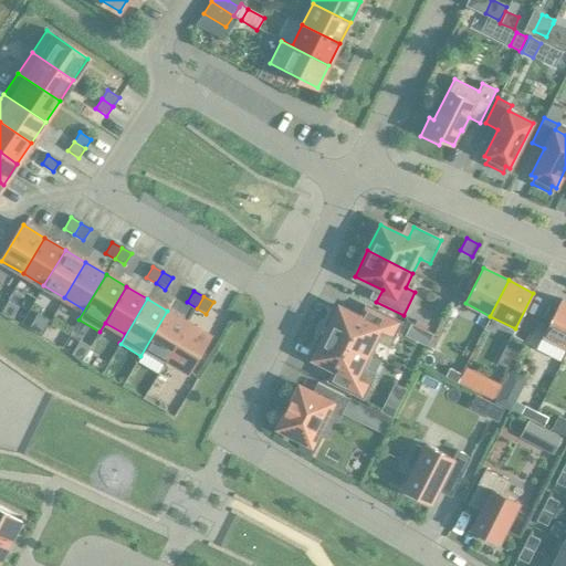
[(565,347),(565,303),(561,300),(543,336),(565,347)]
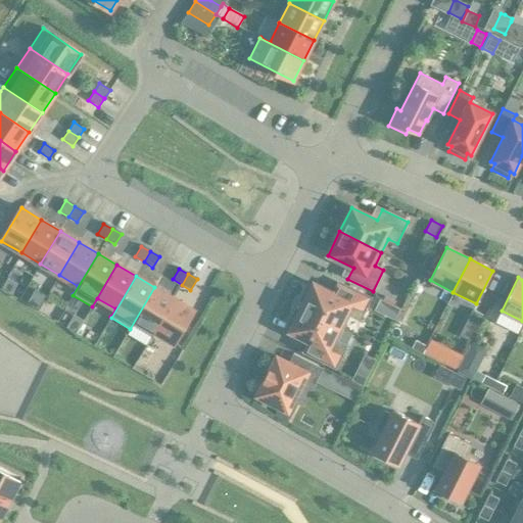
[(301,307),(343,329),(349,316),(359,320),(369,298),(344,286),(338,296),(313,284),(311,288),(307,286),(299,301),(303,303),(301,307)]
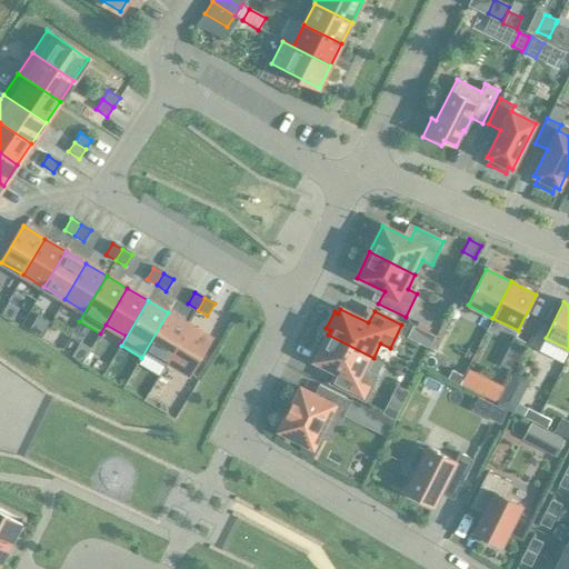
[(189,325),(168,312),(141,358),(142,358),(147,349),(168,361),(189,325)]
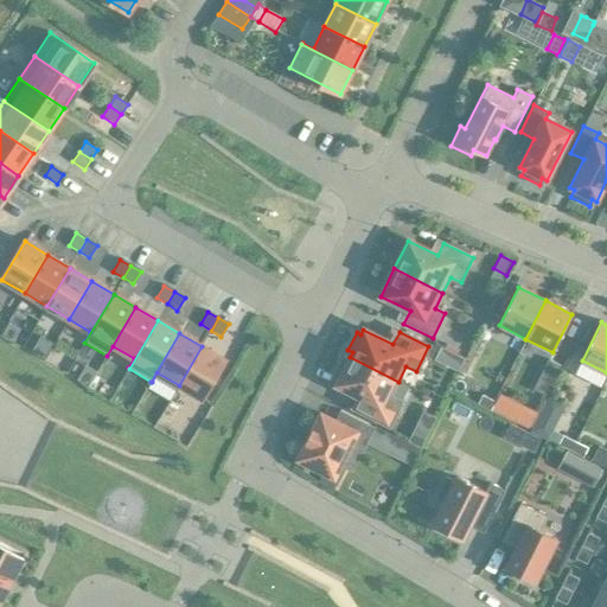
[(224,360),(202,346),(179,385),(202,398),(224,360)]
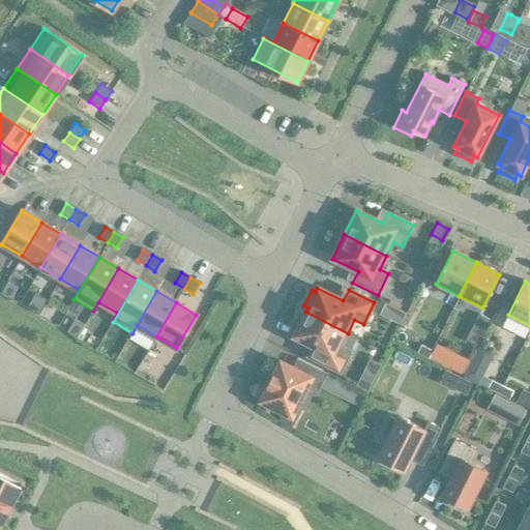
[(305,312),(303,316),(299,314),(291,330),(295,332),(293,336),(319,349),(313,360),(339,373),(350,351),(341,347),(348,333),(305,312)]
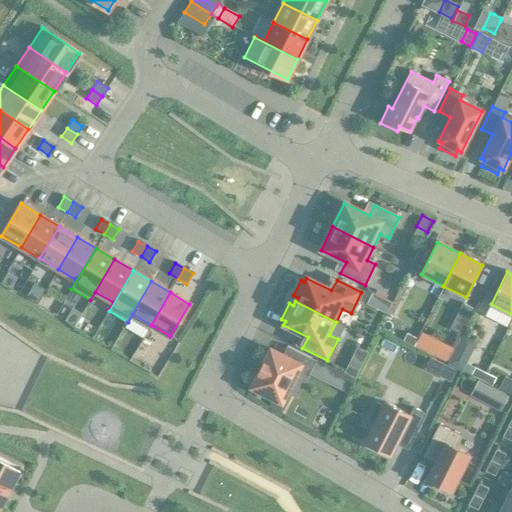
[(461,332),(474,306),(463,301),(450,326),(461,332)]
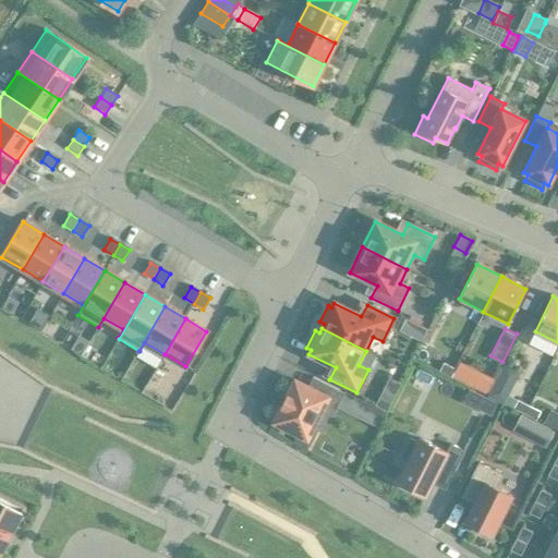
[(450,376),(455,367),(443,361),(438,370),(450,376)]
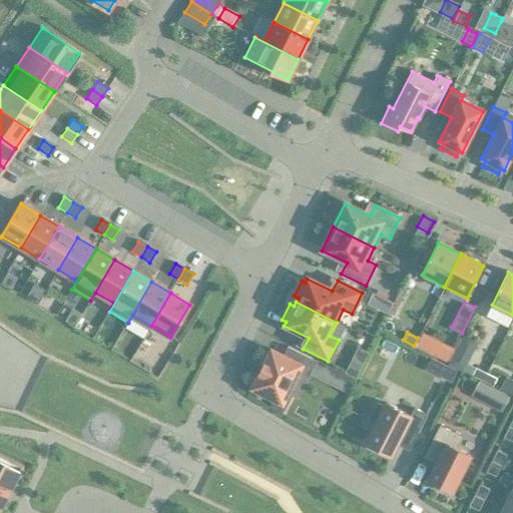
[(429,343),(418,338),(414,346),(425,352),(429,343)]
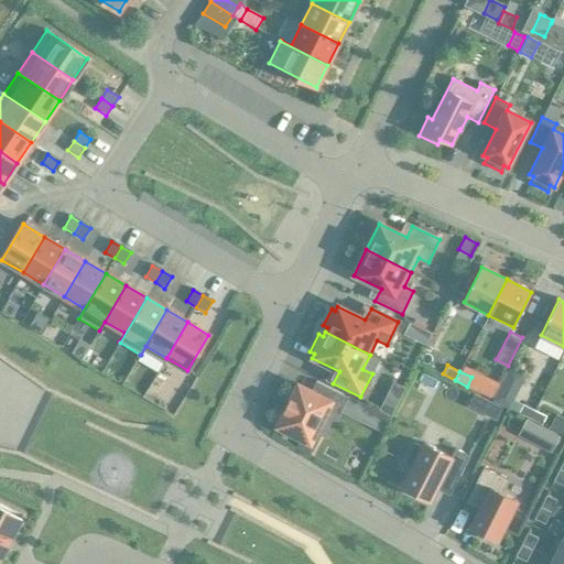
[(311,391),(297,386),(278,426),(310,443),(326,409),(338,415),(347,398),(315,381),(311,391)]
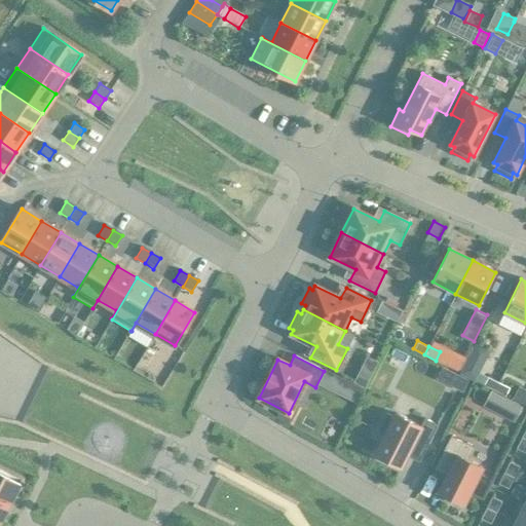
[(461,392),(467,381),(454,374),(448,385),(461,392)]
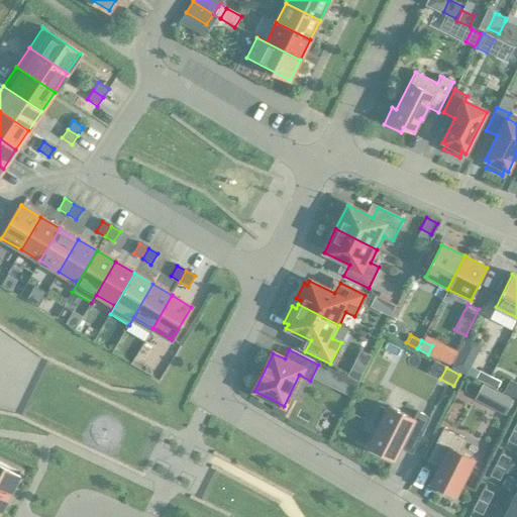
[(491,375),(481,369),(476,378),(487,384),(491,375)]
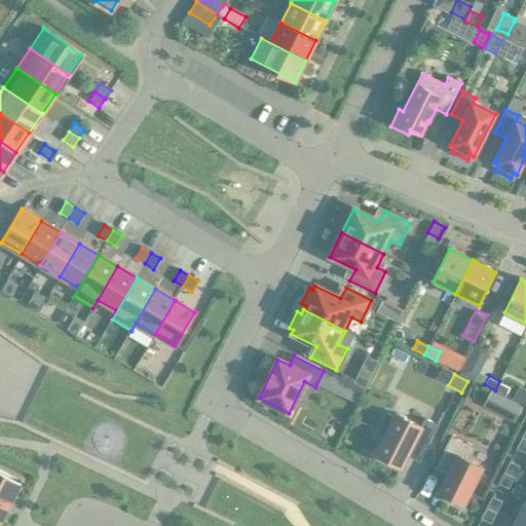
[(510,386),(499,381),(495,390),(504,396),(510,386)]
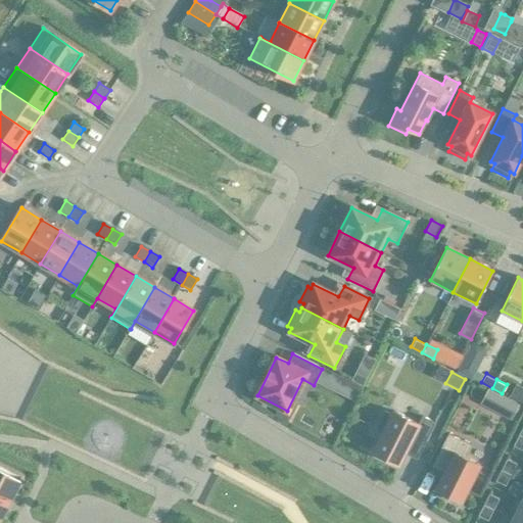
[(339,394),(352,400),(360,386),(346,380),(339,394)]
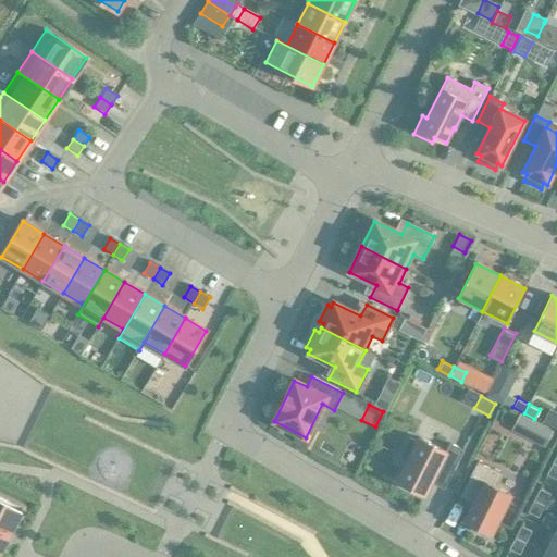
[(544,448),(553,431),(541,425),(532,442),(544,448)]
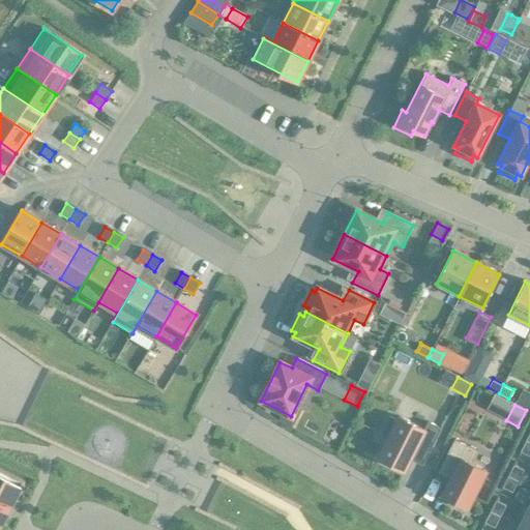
[(381,434),(388,438),(378,458),(383,460),(382,462),(394,468),(395,466),(404,471),(410,460),(421,466),(440,429),(427,422),(423,430),(399,417),(396,421),(389,417),(381,434)]
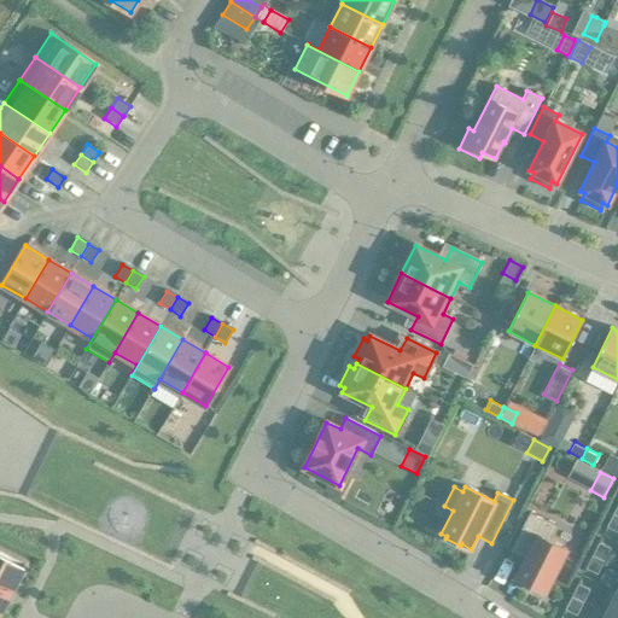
[(529,513),(514,542),(529,549),(516,577),(522,581),(519,586),(536,594),(538,589),(544,593),(566,549),(547,540),(554,526),(529,513)]
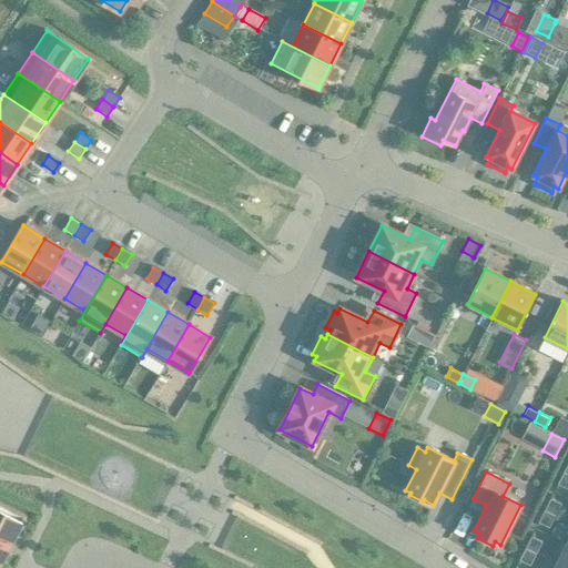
[(567,488),(567,475),(563,473),(557,485),(567,490),(567,488)]
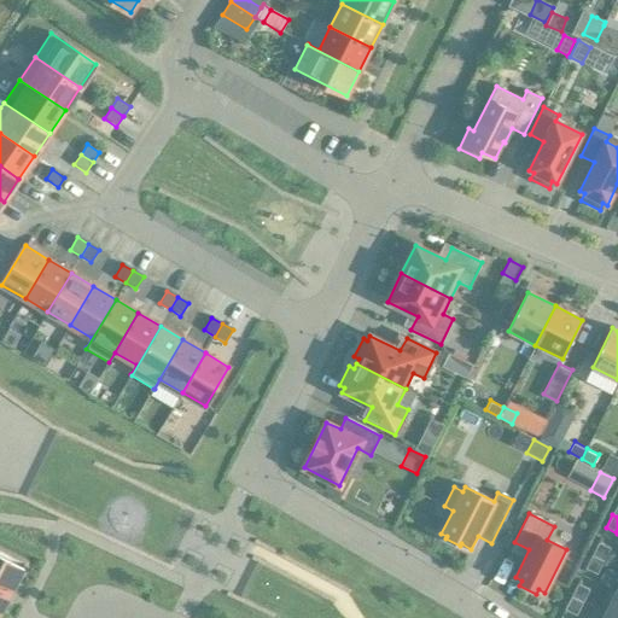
[(592,555),(604,561),(610,548),(598,542),(592,555)]
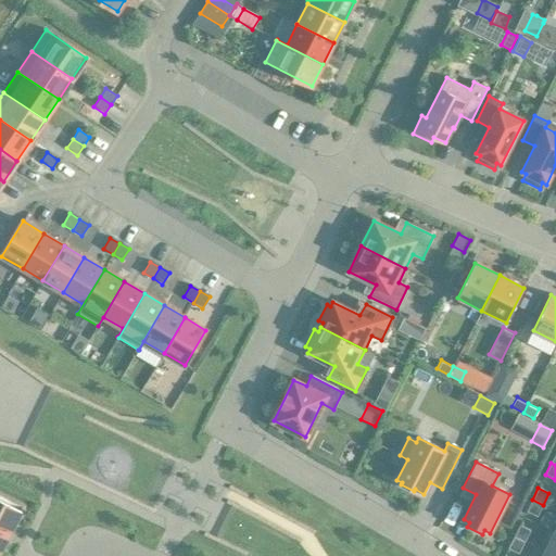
[(543,505),(532,500),(526,512),(536,517),(543,505)]
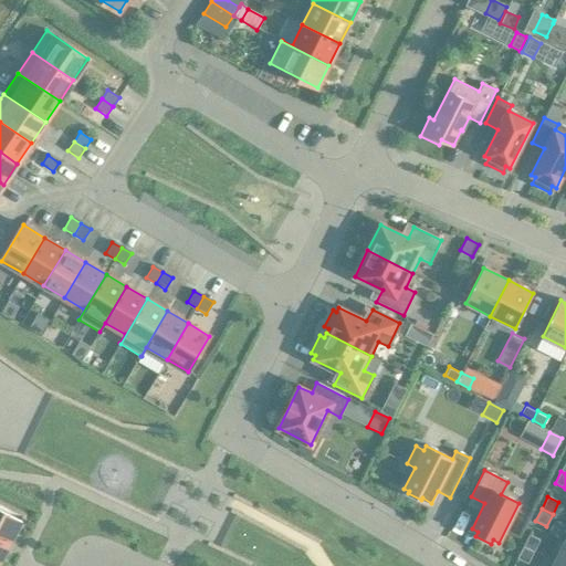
[(0,537),(10,543),(22,519),(20,517),(20,520),(0,510),(0,537)]
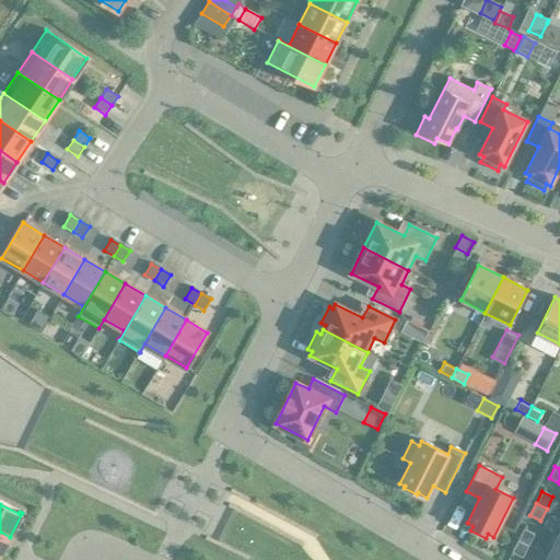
[(528,546),(534,534),(523,528),(517,540),(528,546)]
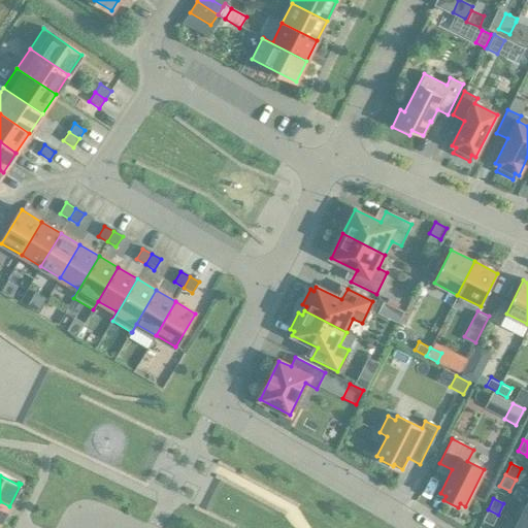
[(0,524),(9,506),(0,501),(0,524)]
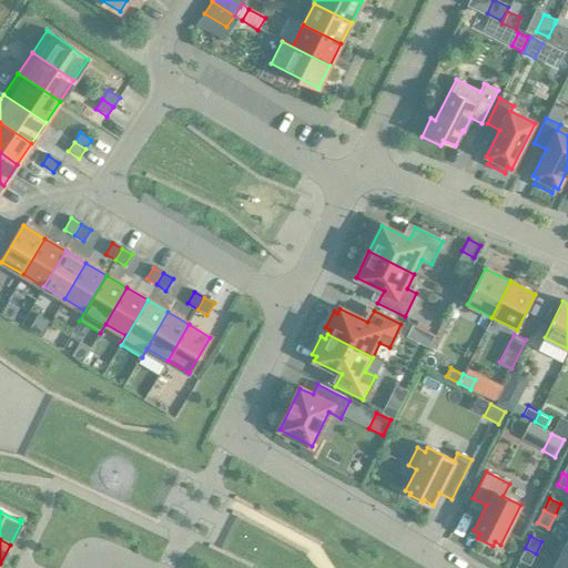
[(567,567),(567,546),(557,565),(563,567),(567,567)]
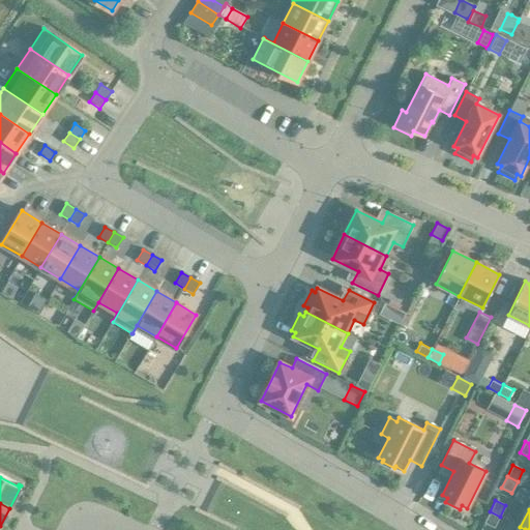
[(500,517),(490,511),(483,523),(494,528),(500,517)]
